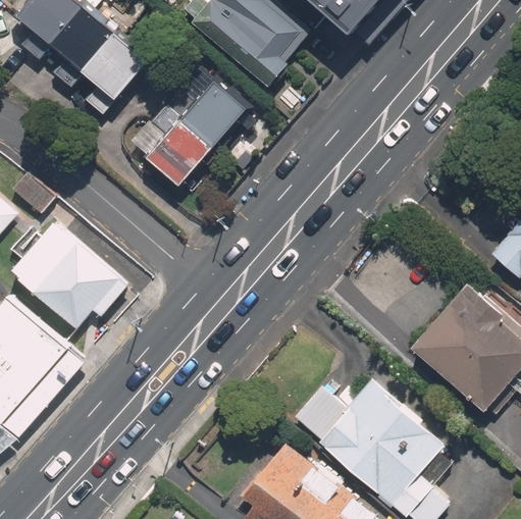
[(146,64),(67,0),(32,0),(13,22),(31,37),(21,47),(39,62),(49,50),(60,60),(51,71),(71,89),(80,78),(95,90),(86,101),(104,115),(146,64)]
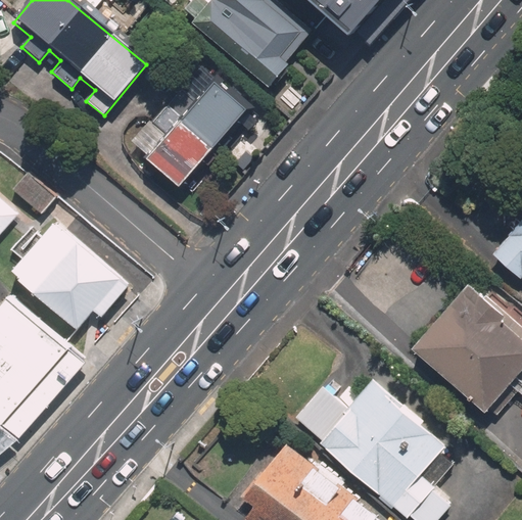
[(191,0),(179,15),(268,89),(309,40),(264,2),(265,0),(191,0)]
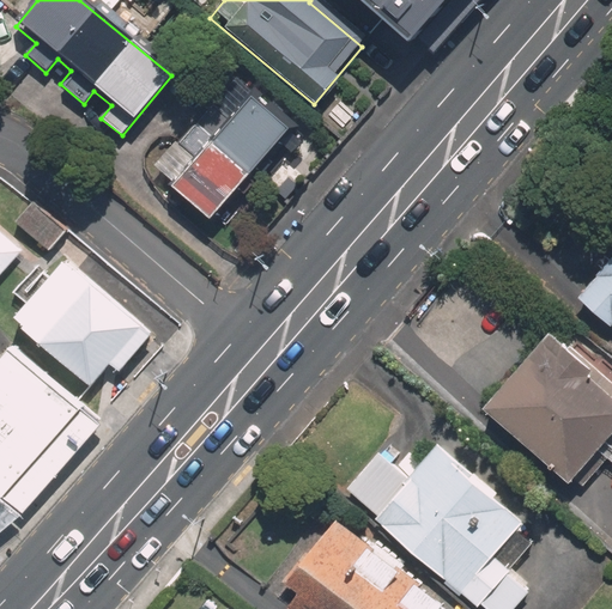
[(389,0),(422,29),(448,0),(389,0)]
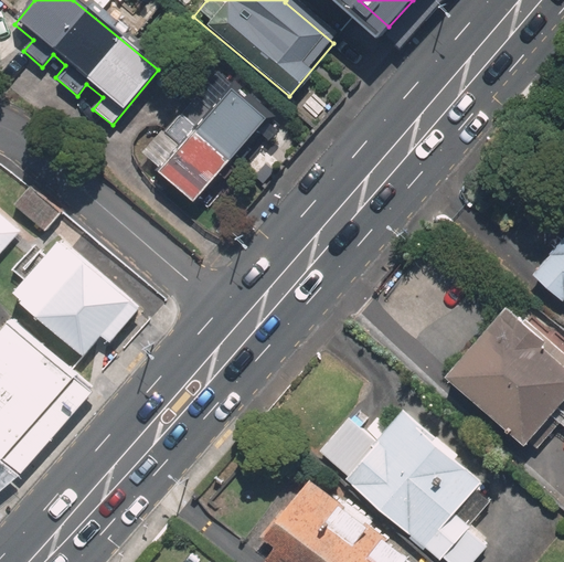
[(156,176),(191,205),(265,119),(229,89),(211,110),(193,96),(163,133),(180,147),(156,176)]
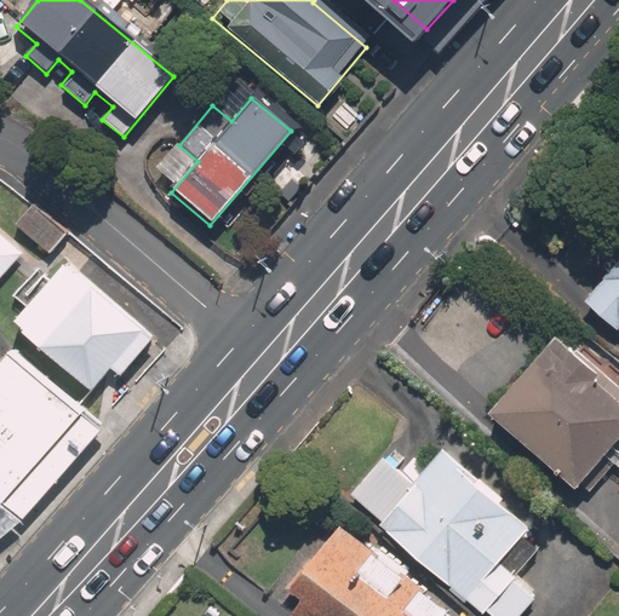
[(30,202),(13,222),(47,251),(64,231),(30,202)]
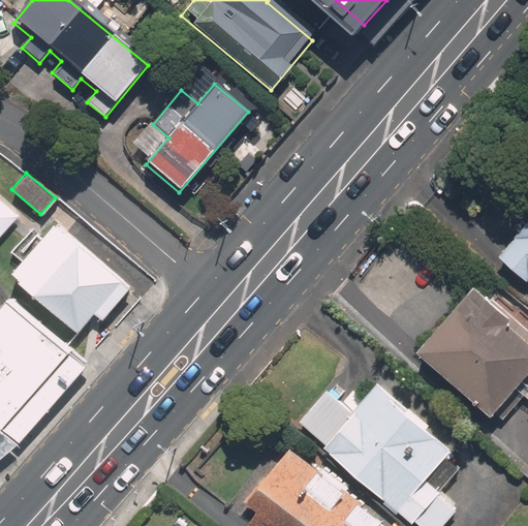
[(0,199),(0,234),(17,215),(0,199)]
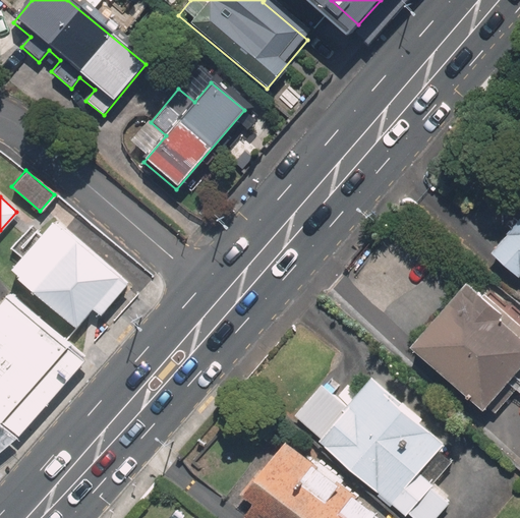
[(519,214),(490,248),(519,274),(519,214)]
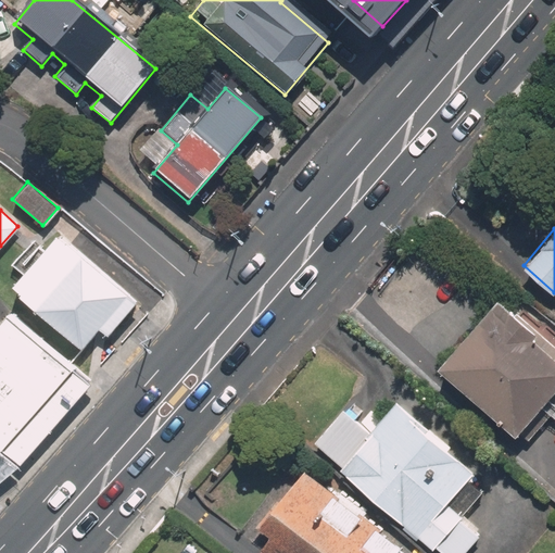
[(135,303),(54,236),(8,290),(80,351),(97,331),(105,338),(135,303)]
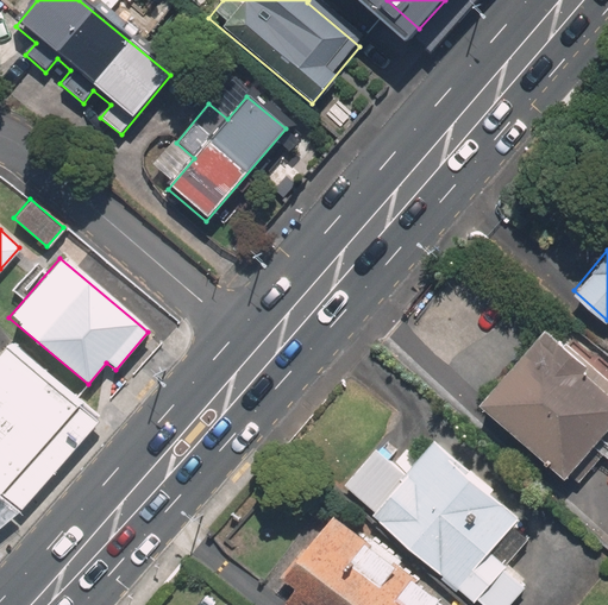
[(544,323),(481,396),(569,471),(607,424),(607,395),(582,372),(590,363),(544,323)]
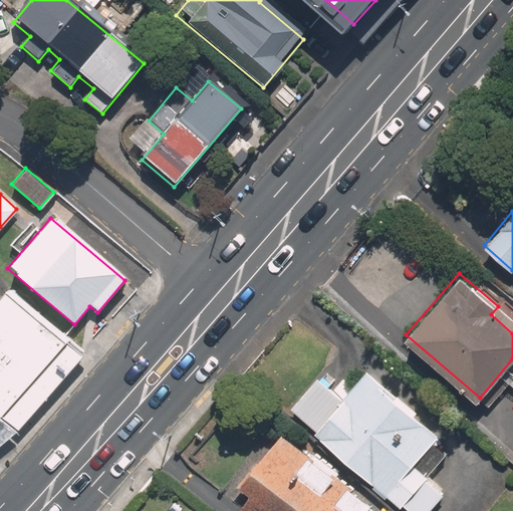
[(0,437),(75,353),(9,294),(0,304),(0,437)]
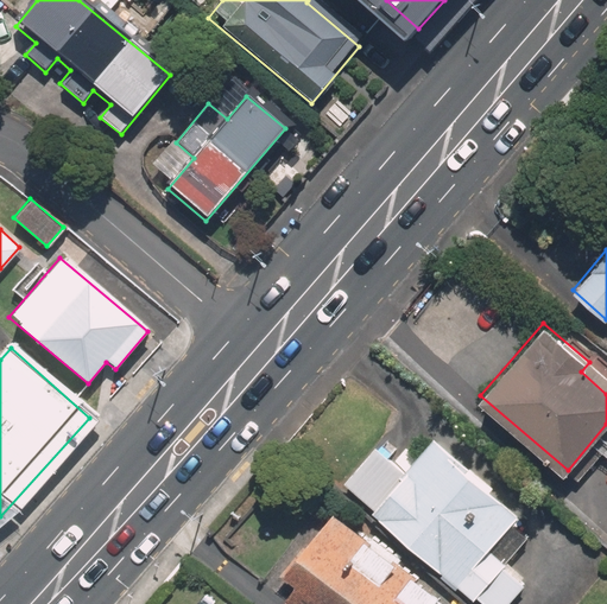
[(375,445),(337,490),(473,603),(505,603),(524,583),(504,566),(530,535),(512,521),(517,514),(429,440),(404,469),(375,445)]
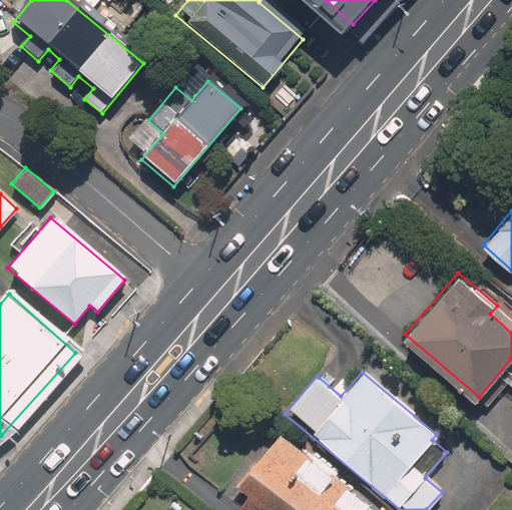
[(365,509),(370,505),(279,433),(233,489),(245,499),(235,509),(365,509)]
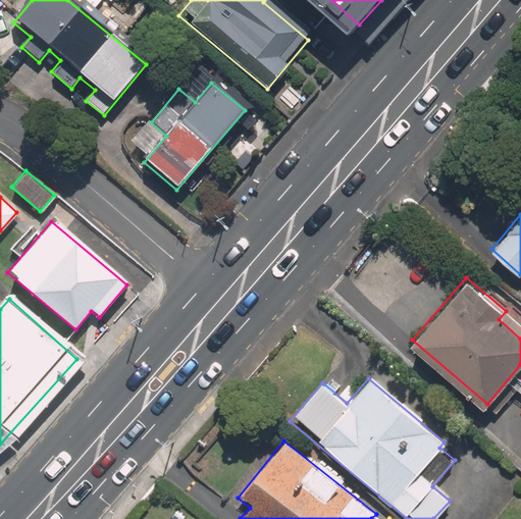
All buildings are outlined.
